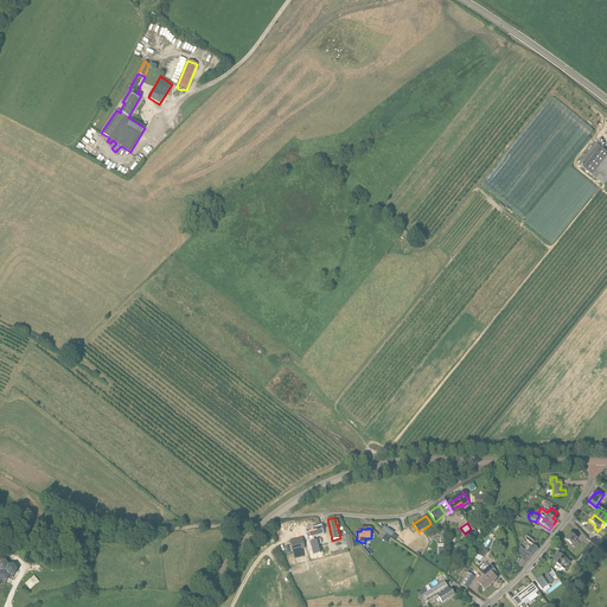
[(384,528),(382,531),(391,538),(394,534),(384,528)]
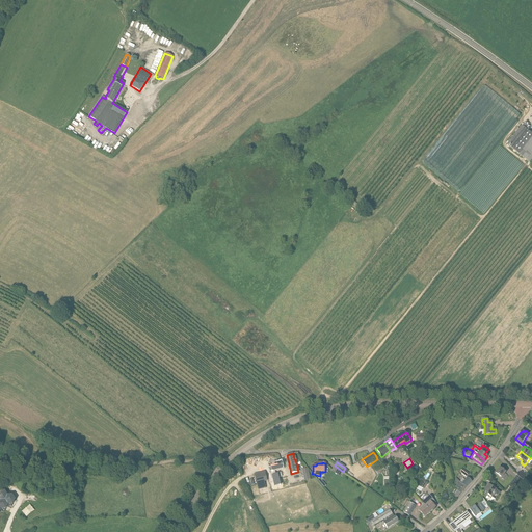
[(384,469),(382,463),(378,464),(378,466),(374,468),(376,472),(380,470),(384,469)]
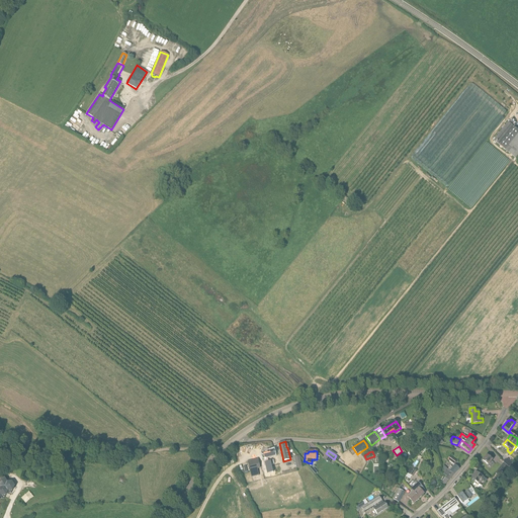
[(450,455),(449,457),(447,459),(453,464),(456,460),(450,455)]
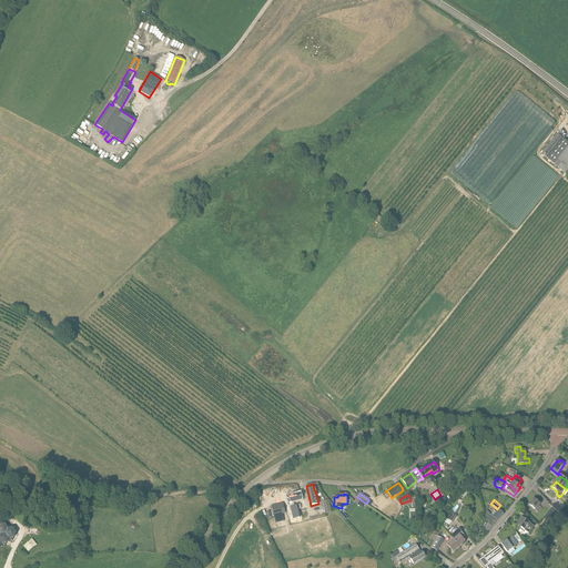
[(540,505),(538,503),(534,499),(528,506),(529,506),(537,511),(540,507),(539,506),(540,505)]
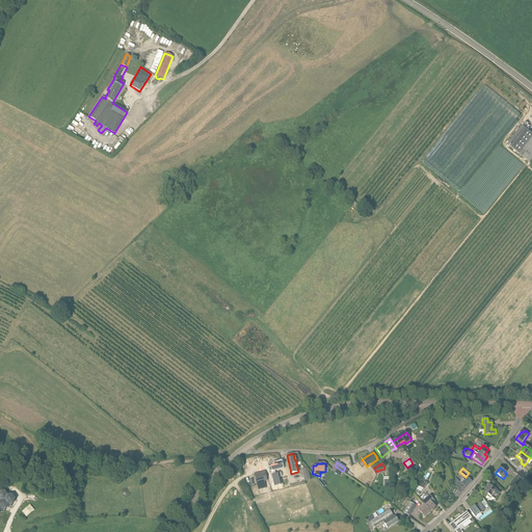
[(267,481),(264,471),(254,474),(259,490),(266,488),(264,481),(267,481)]
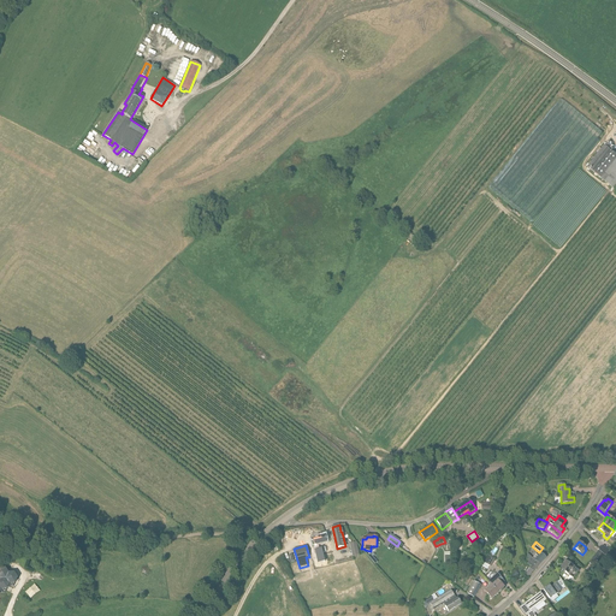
[(604,557),(605,557),(599,550),(588,563),(592,566),(597,561),(600,563),(604,557)]
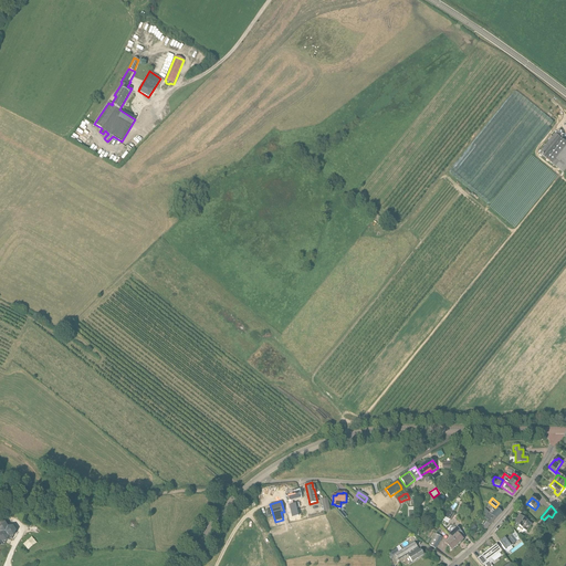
[(344,519),(347,516),(341,509),(338,511),(344,519)]
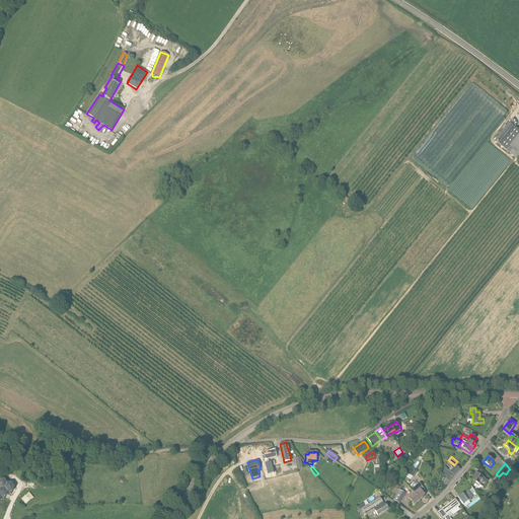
[(444,471),(452,478),(459,469),(455,466),(453,468),(451,467),(449,470),(445,466),(442,469),(445,471),(444,471)]
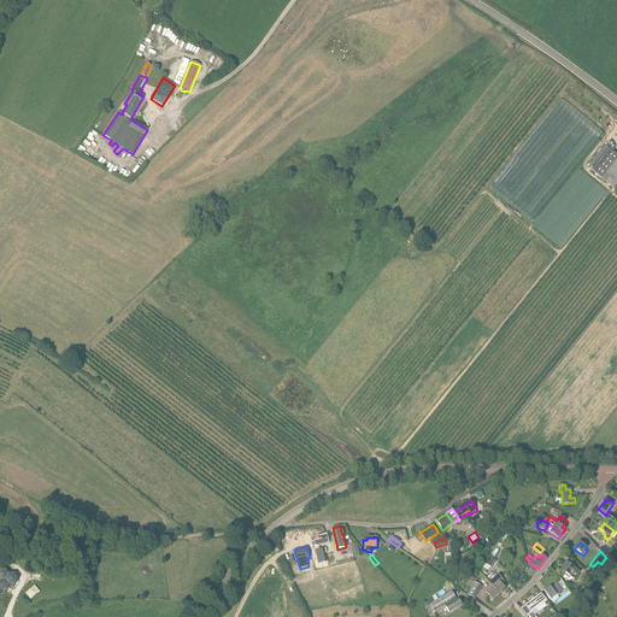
[(497,560),(489,557),(483,566),(488,570),(491,566),(492,568),(497,560)]
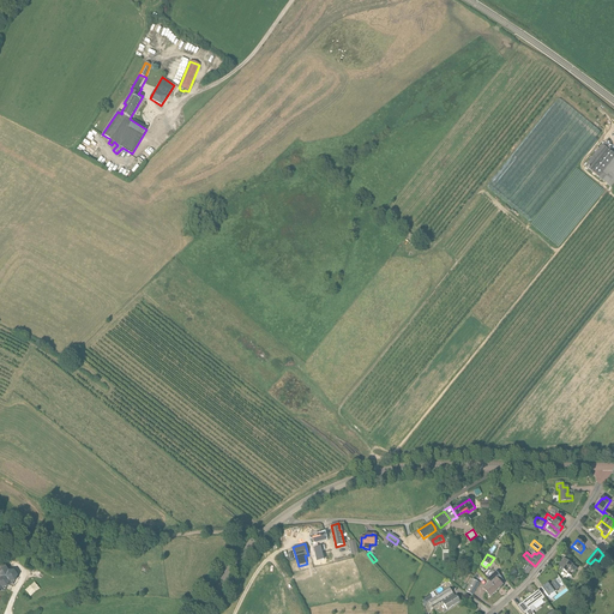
[(523,572),(527,575),(535,566),(525,558),(524,560),(527,563),(524,565),(527,567),(523,572)]
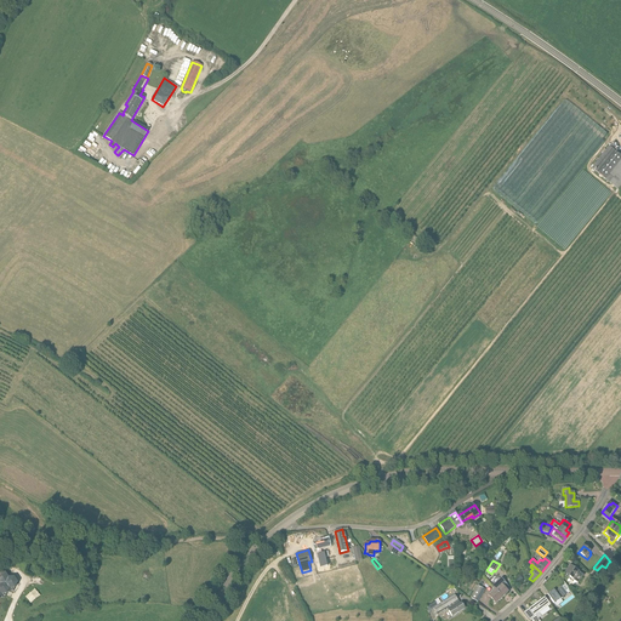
[(577,584),(584,576),(570,565),(564,574),(567,575),(570,579),(577,584)]
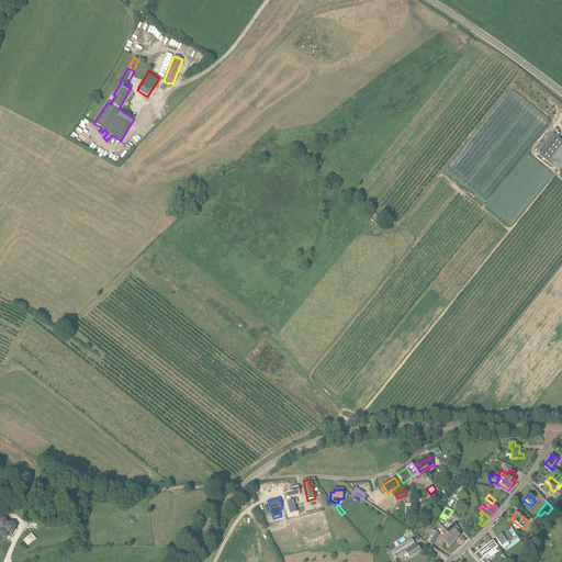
[(0,539),(1,537),(6,537),(8,532),(13,532),(15,527),(12,524),(8,524),(4,519),(0,519),(0,539)]
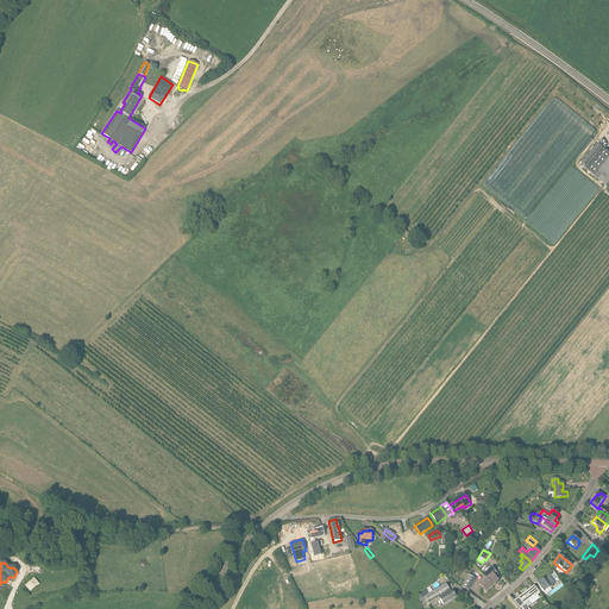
[(491,567),(483,575),(484,577),(493,586),(498,581),(493,575),(495,572),(491,567)]
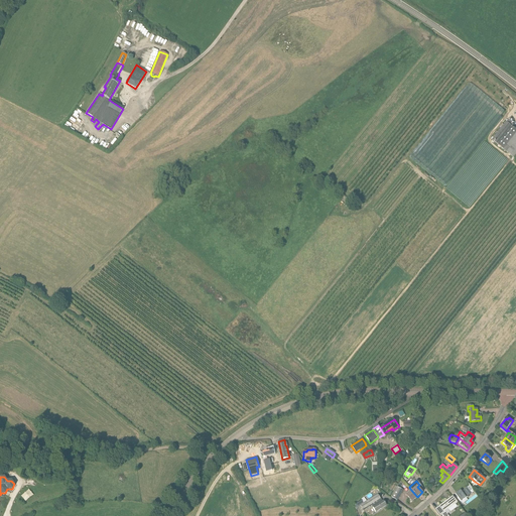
[(397,487),(391,497),(397,500),(402,490),(397,487)]
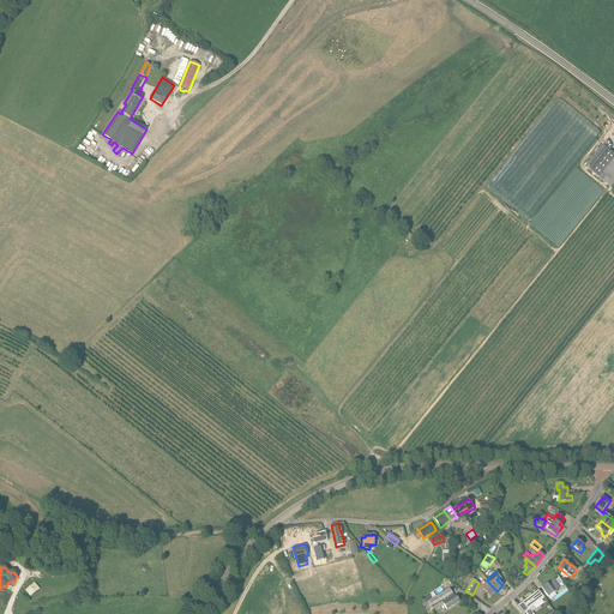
[(545,591),(548,596),(548,597),(554,593),(561,588),(555,581),(549,585),(548,584),(543,587),(545,589),(546,589),(546,590),(545,591)]
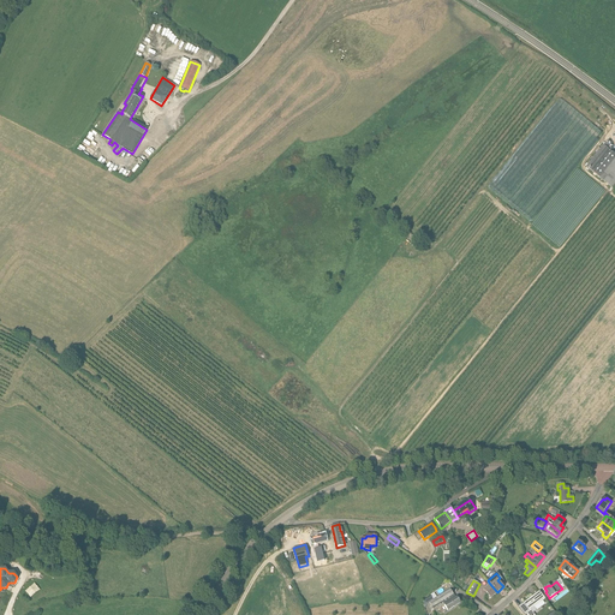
[(483,589),(490,598),(497,592),(489,583),(488,584),(489,585),(484,587),(483,589)]
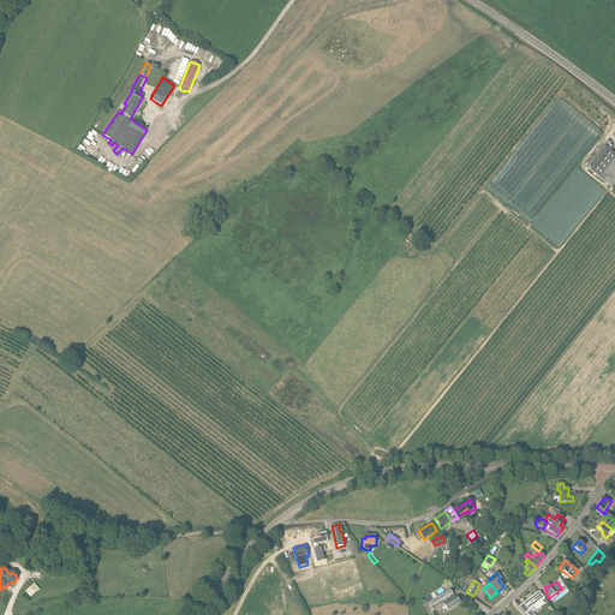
[(447,610),(453,607),(460,603),(457,598),(451,589),(445,592),(434,599),(430,595),(424,599),(423,602),(424,607),(429,603),(430,605),(434,603),(436,607),(442,603),(445,605),(447,610)]
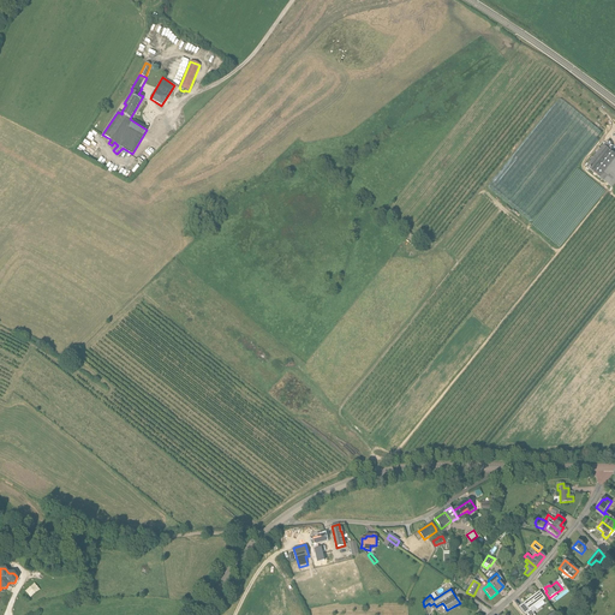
[(545,599),(543,596),(539,591),(523,603),(530,611),(526,614),(527,614),(533,614),(531,610),(545,599)]
